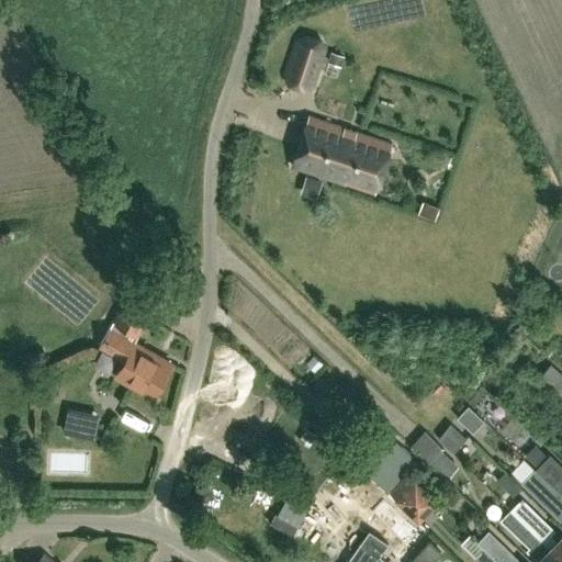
[(313,85),(325,48),(319,38),(306,34),(296,40),(284,75),(290,85),(303,89),(313,85)]
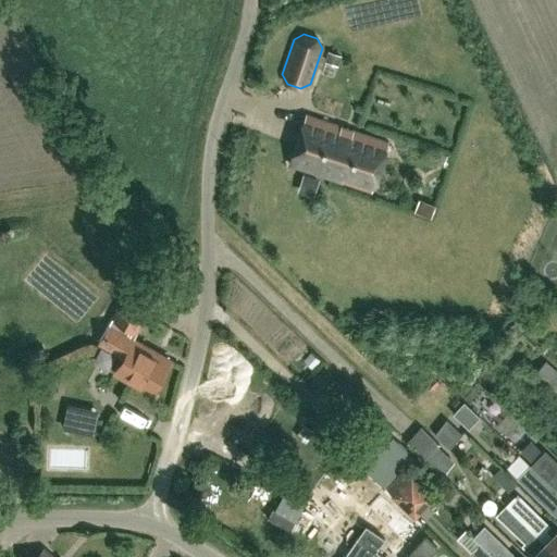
[(326,51),(323,62),(324,62),(335,65),(336,66),(341,56),(326,51)]
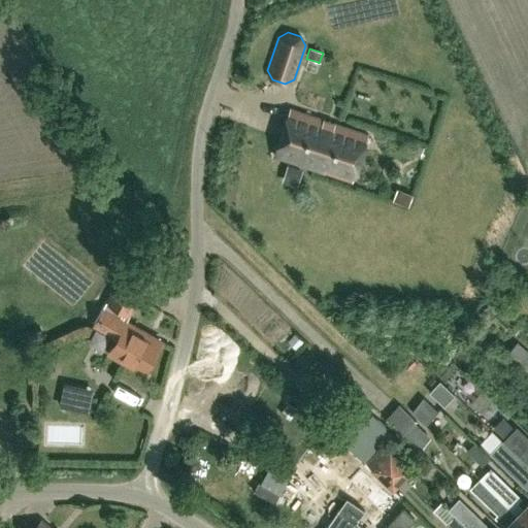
[(359,163),(368,134),(290,108),(288,113),(274,155),(353,182),(359,163)]
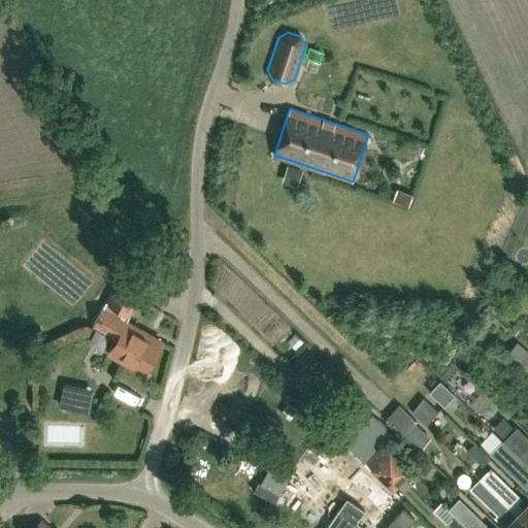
[(296,187),(301,171),(290,167),(285,183),(296,187)]
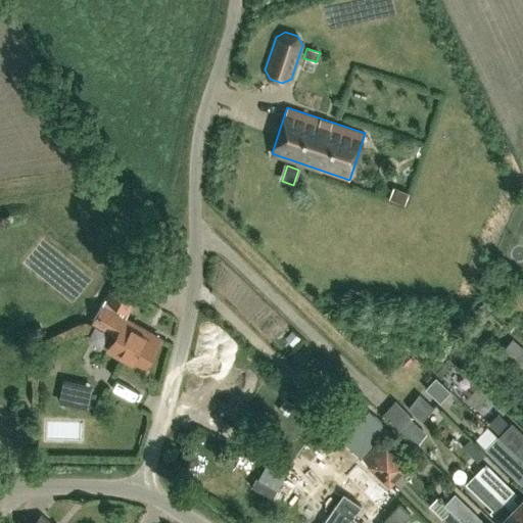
[(142,283),(154,263),(133,251),(122,272),(120,270),(104,298),(93,318),(108,327),(107,327),(116,332),(108,348),(142,368),(159,337),(119,315),(122,308),(129,313),(144,284),(142,283)]
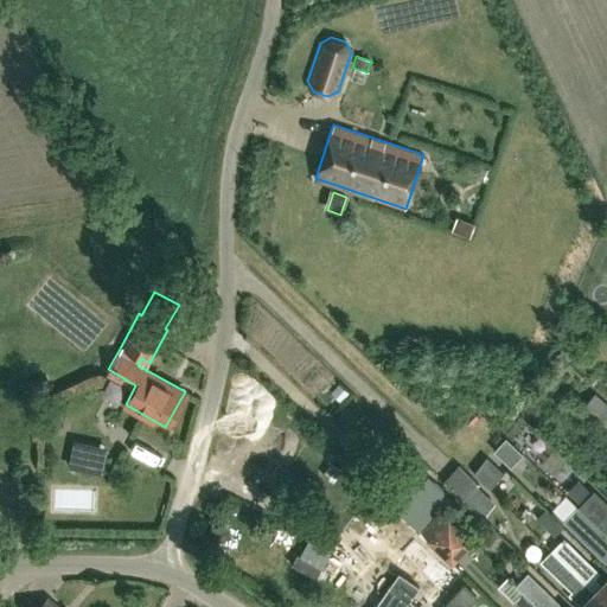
[(561,350),(550,357),(558,369),(568,363),(561,350)]
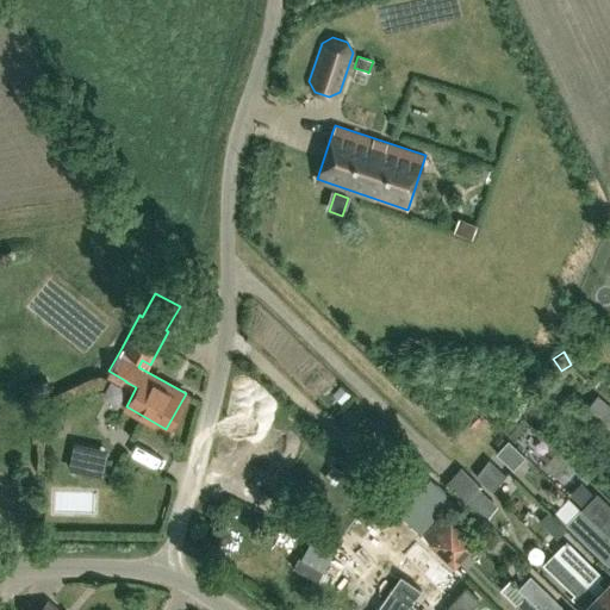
[(53,390),(47,379),(29,388),(33,399),(53,390)]
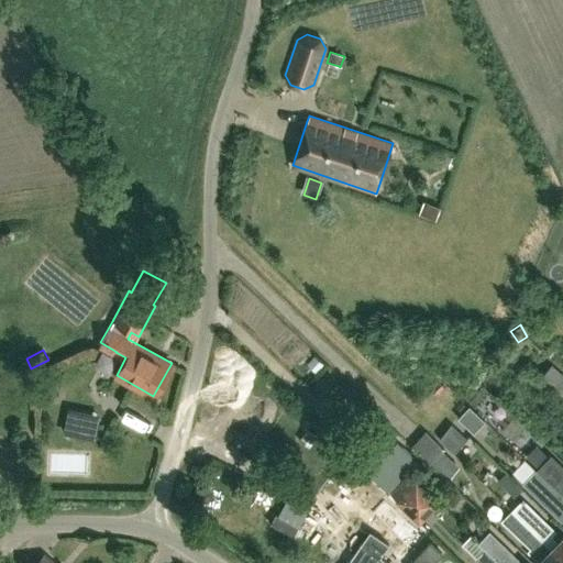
[(307,364),(315,373),(322,364),(315,356),(307,364)]
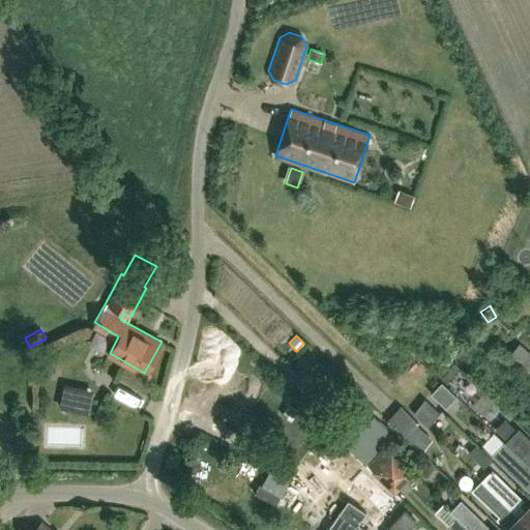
[(529,373),(529,351),(519,343),(507,355),(529,373)]
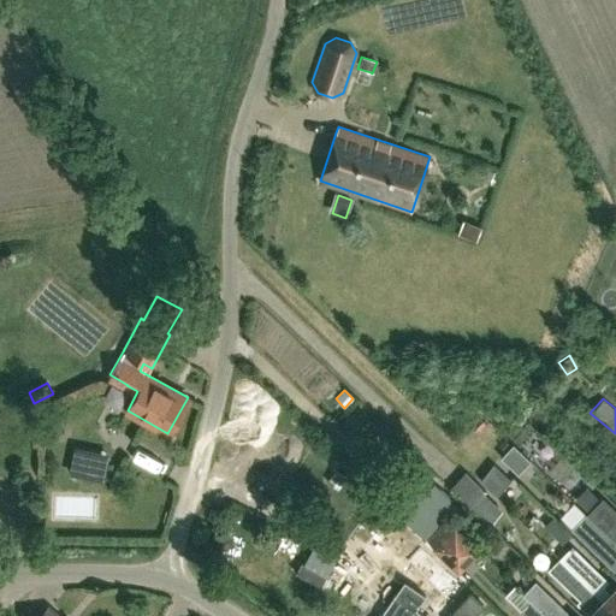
[(513,444),(501,457),(519,473),(531,460),(513,444)]
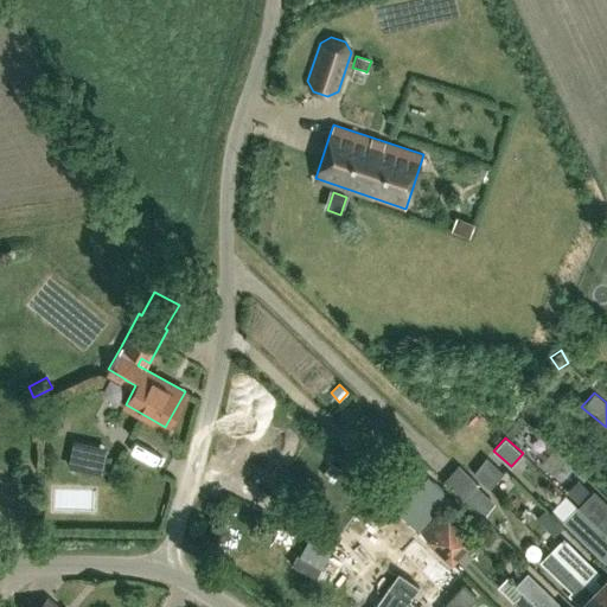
[(101,474),(104,458),(90,455),(87,471),(101,474)]
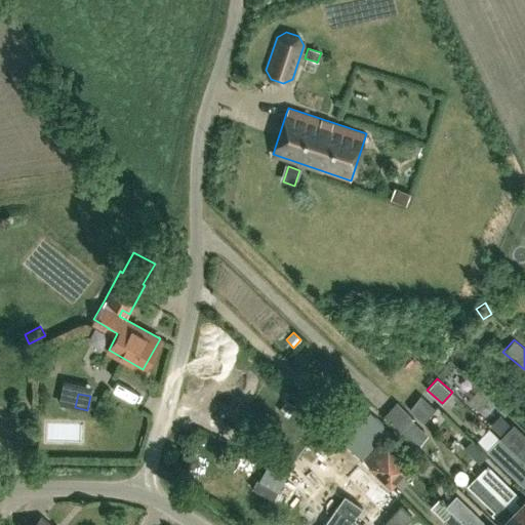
[(423,421),(436,408),(420,395),(410,409),(423,421)]
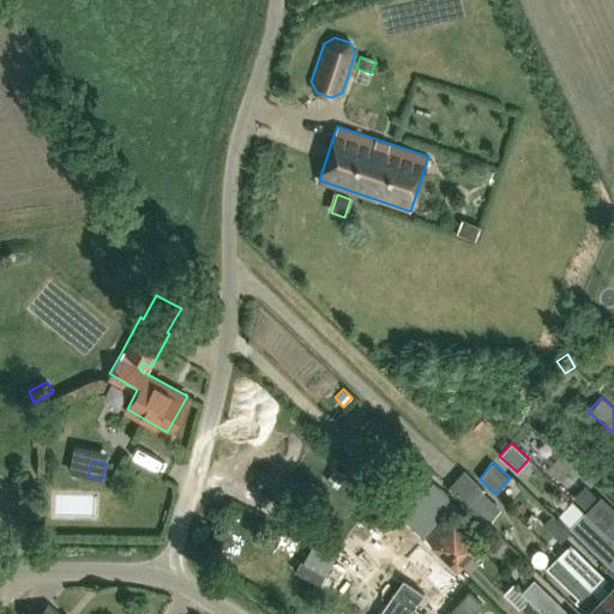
[(423,535),(453,500),(432,481),(402,516),(423,535)]
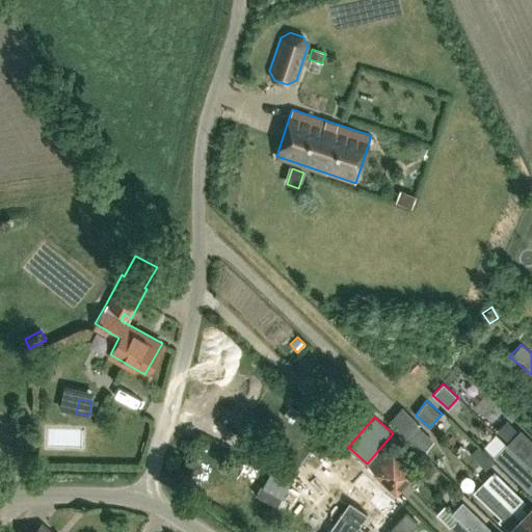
[(422,453),(434,440),(419,426),(421,424),(414,417),(401,431),(407,437),(406,440),(422,453)]
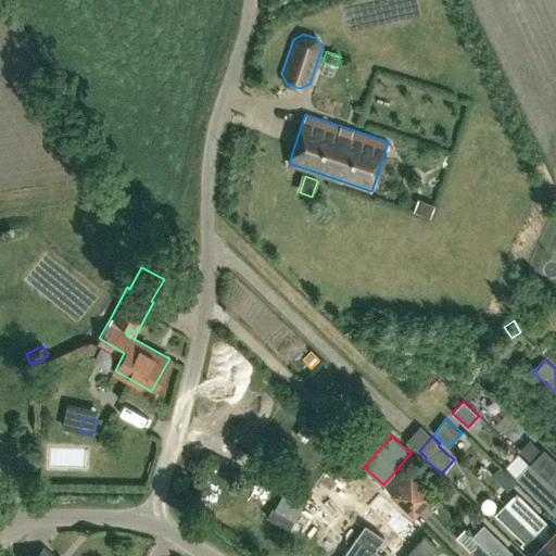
[(555,463),(542,450),(529,464),(540,475),(540,474),(555,489),(555,463)]
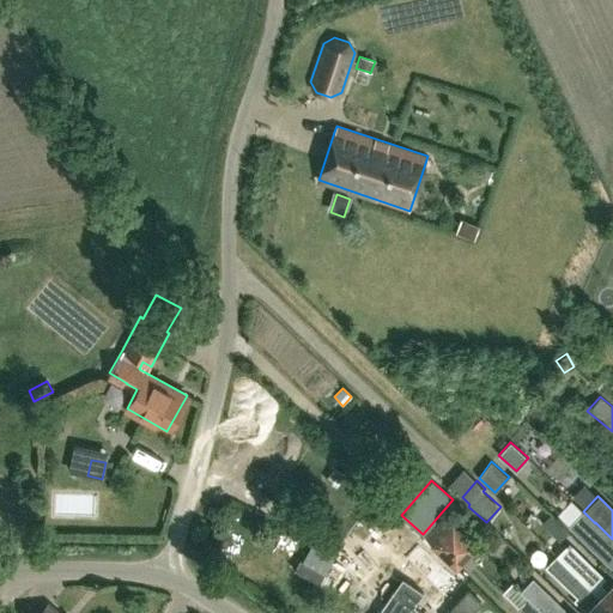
[(451,521),(445,516),(425,538),(431,542),(429,545),(456,571),(480,546),(453,520),(451,521)]
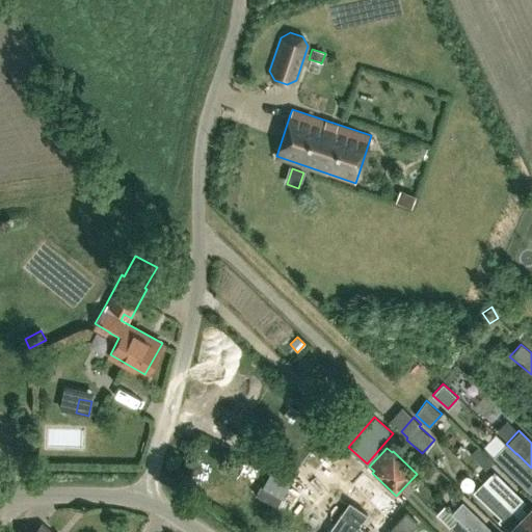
[(531,468),(516,453),(516,454),(508,462),(531,485),(531,468)]
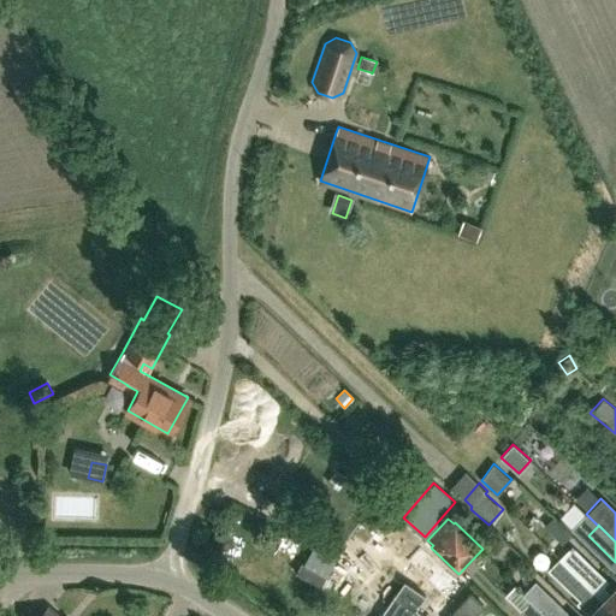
[(452,603),(466,584),(425,544),(408,561),(452,603)]
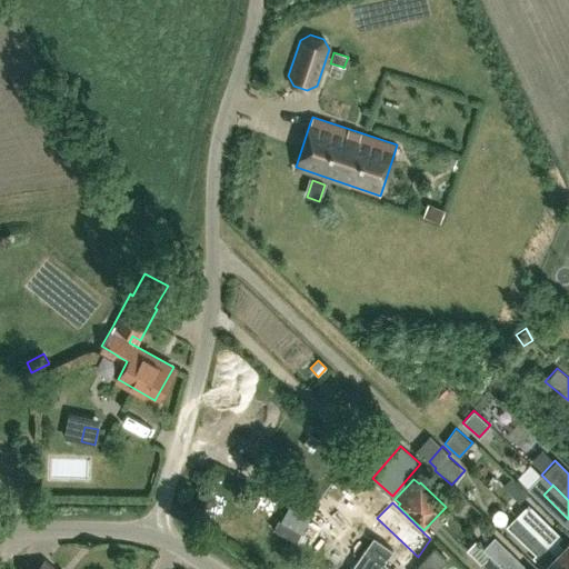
[(568,539),(562,547),(557,540),(561,536),(528,503),(517,516),(568,566),(568,539)]
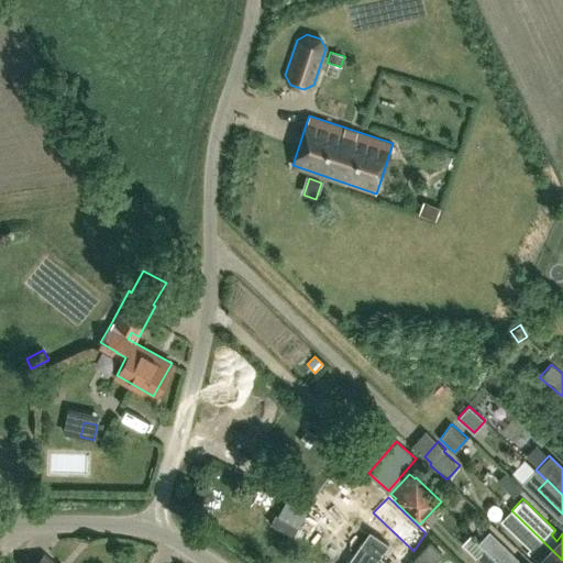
[(538,562),(562,562),(562,560),(511,510),(503,519),(531,547),(529,550),(539,560),(537,562),(538,562)]
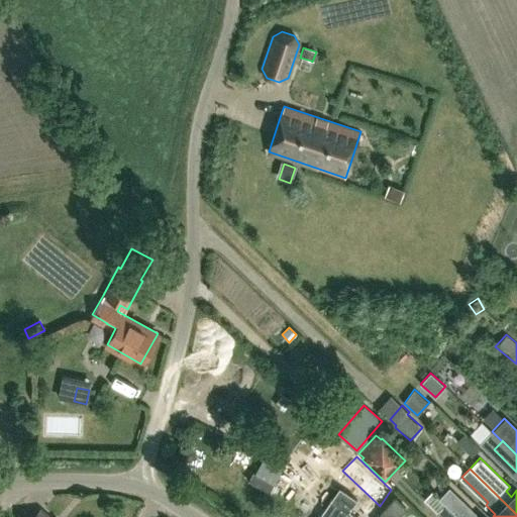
[(357,516),(349,512),(357,500),(339,487),(318,516),(357,516)]
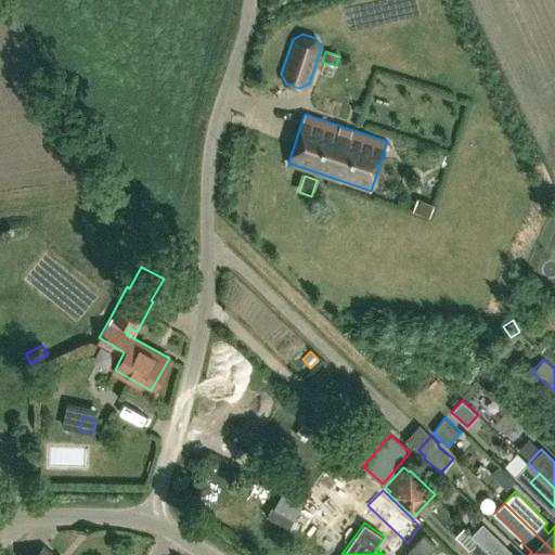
[(511,551),(481,523),(470,534),(478,541),(492,554),(508,554),(511,551)]
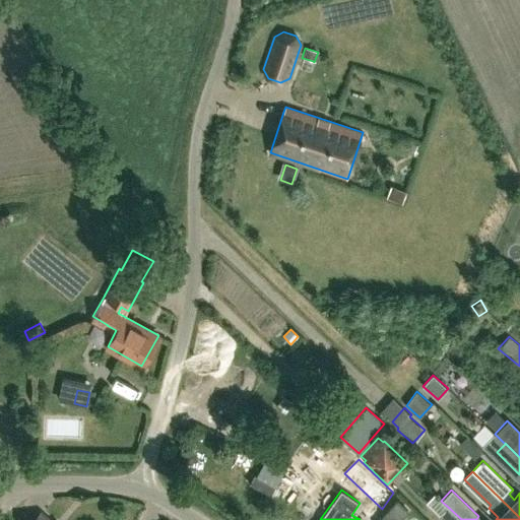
[(461,519),(448,507),(440,515),(444,519),(461,519)]
